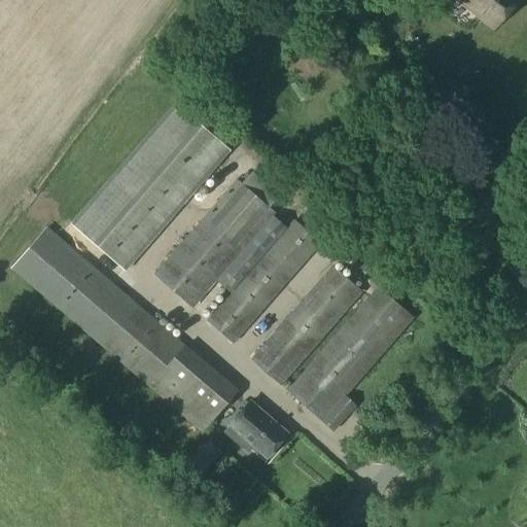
[(456,0),(493,29),(516,0),(456,0)]
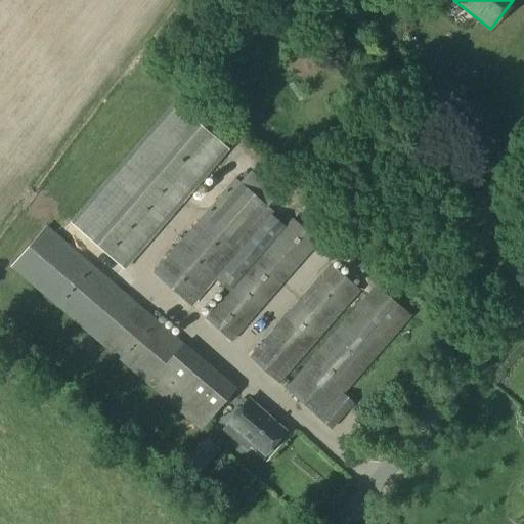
[(175,104),(72,223),(125,270),(229,151),(175,104)]
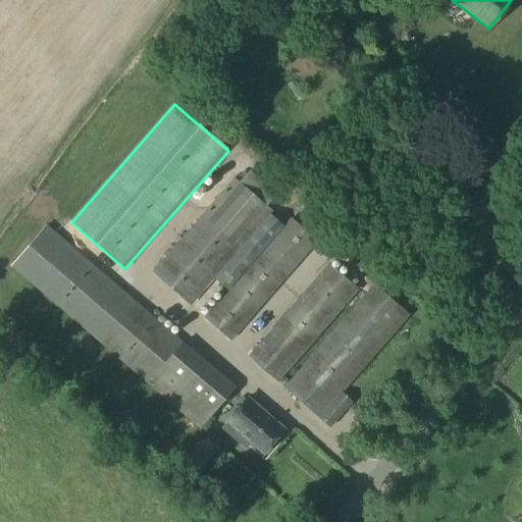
[(235,180),(154,272),(191,305),(271,212),(235,180)]
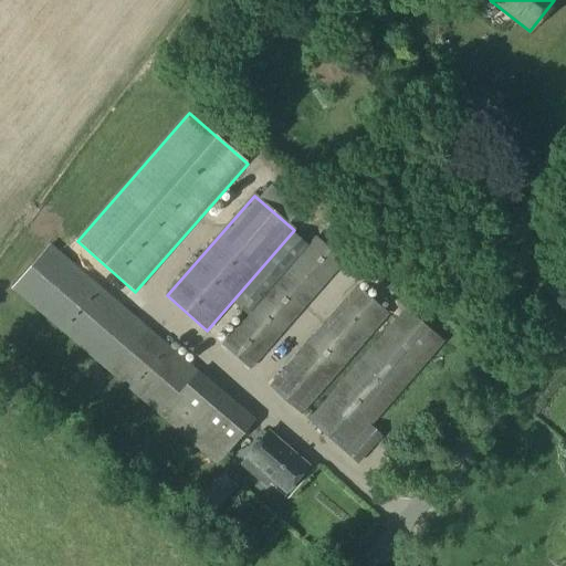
[(315,238),(222,345),(250,369),(343,263),(315,238)]
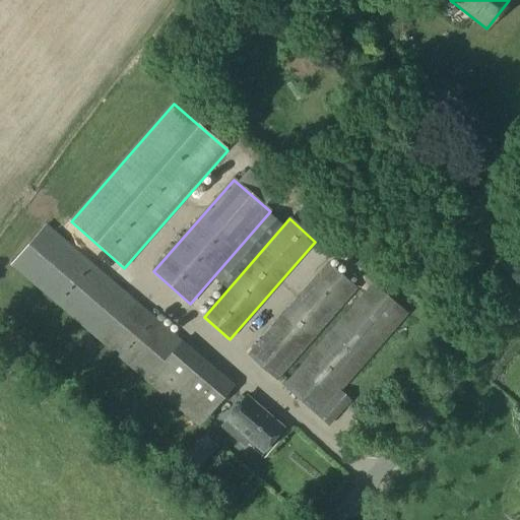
[(47,219),(11,260),(104,340),(199,426),(234,387),(235,386),(183,339),(138,301),(47,219)]
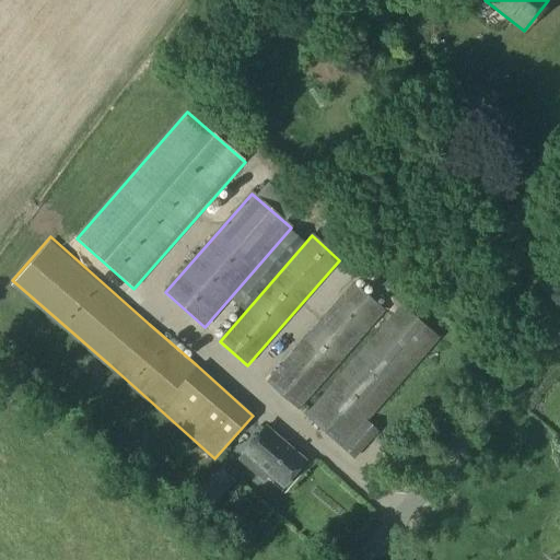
[(352,284),(267,382),(298,409),(383,312),(352,284)]
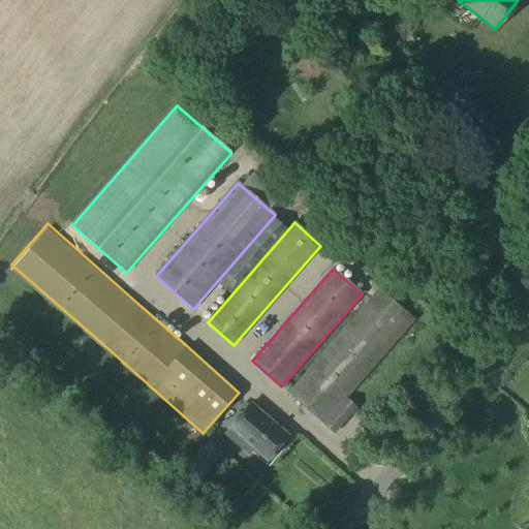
[(380,289),(287,393),(333,433),(354,408),(343,399),(414,319),(380,289)]
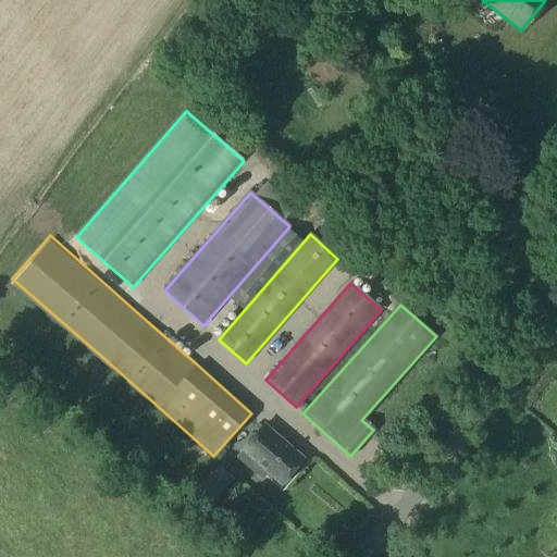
[(264,424),(242,450),(283,485),(305,460),(264,424)]
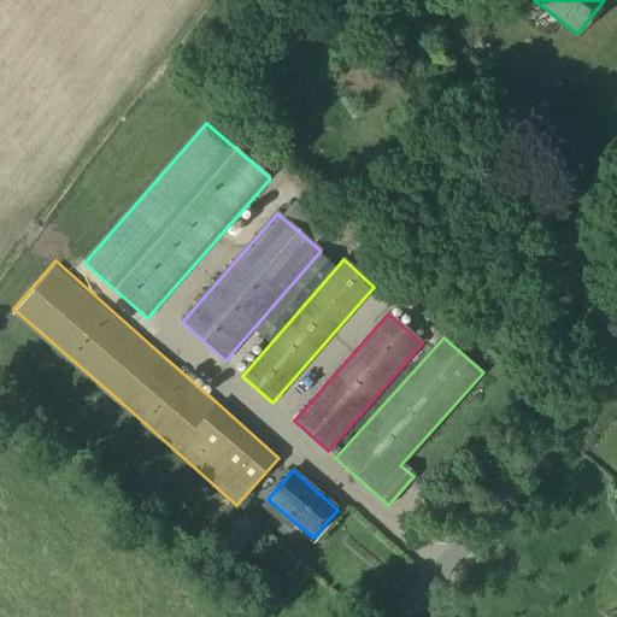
[(418,470),(395,500),(409,510),(432,480),(418,470)]
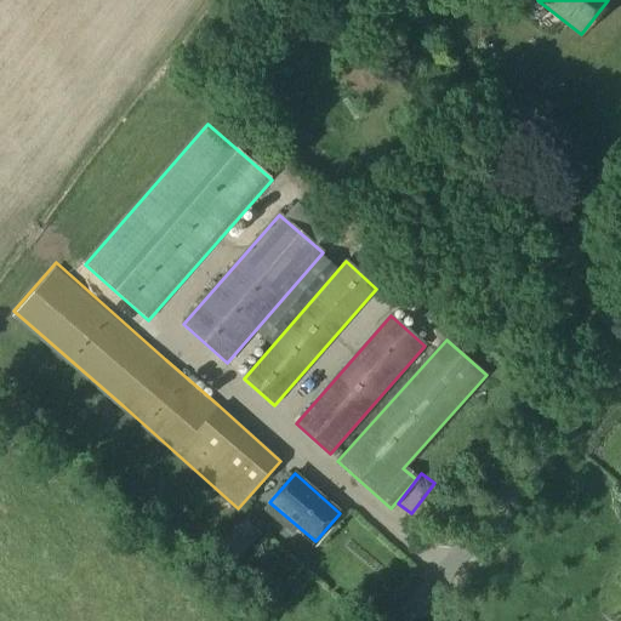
[(246,519),(221,546),(238,562),(262,535),(246,519)]
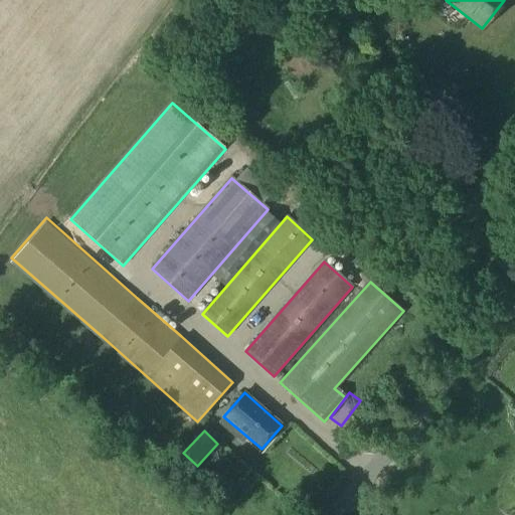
All buildings are outlined.
